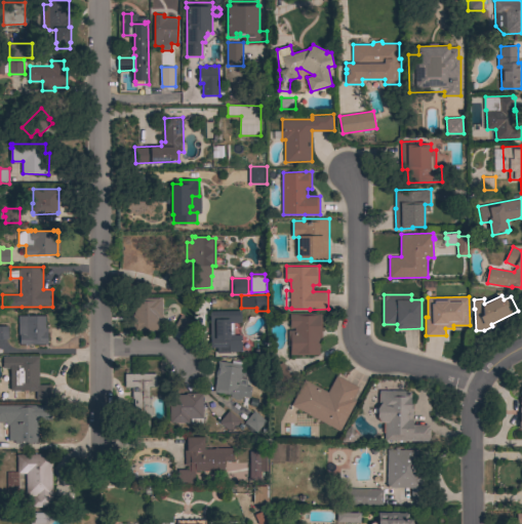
[(163,317),(159,317),(159,331),(134,331),(134,314),(135,314),(135,298),(163,297),(163,317)]
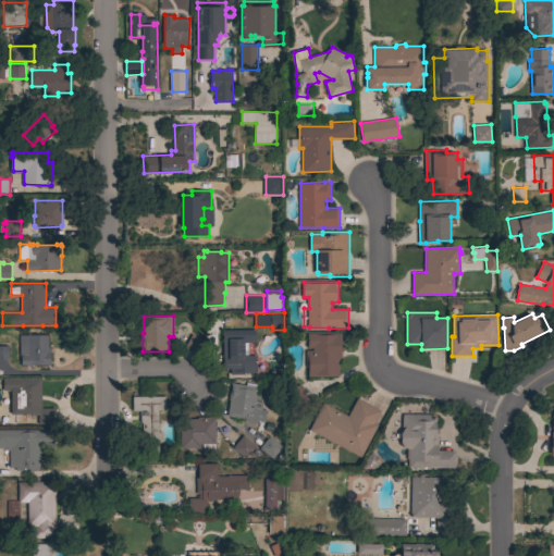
[(257,330),(257,342),(249,342),(249,349),(245,349),(245,355),(257,355),(258,372),(235,373),(235,369),(224,369),(224,330),(257,330)]
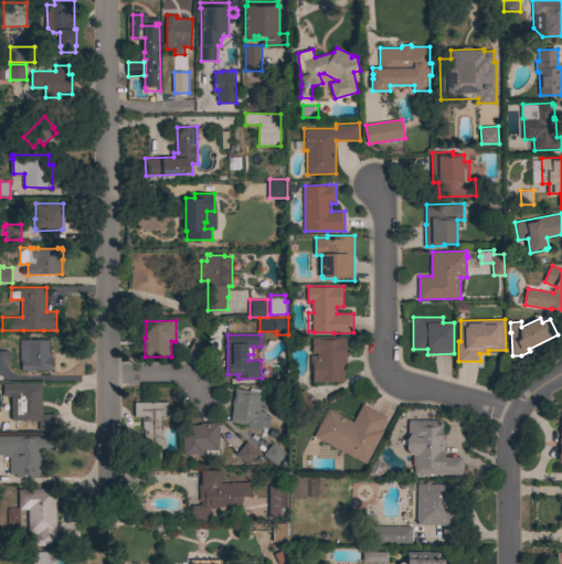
[(314,382),(314,372),(313,372),(311,355),(318,355),(318,352),(314,352),(314,338),(348,337),(348,363),(346,363),(346,381),(314,382)]
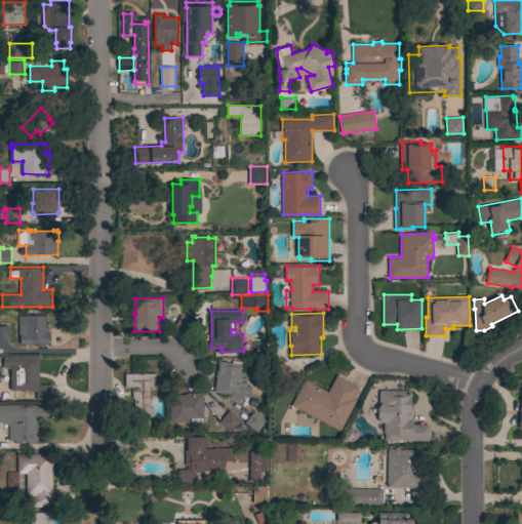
[(195,321),(188,334),(174,327),(182,314),(195,321)]
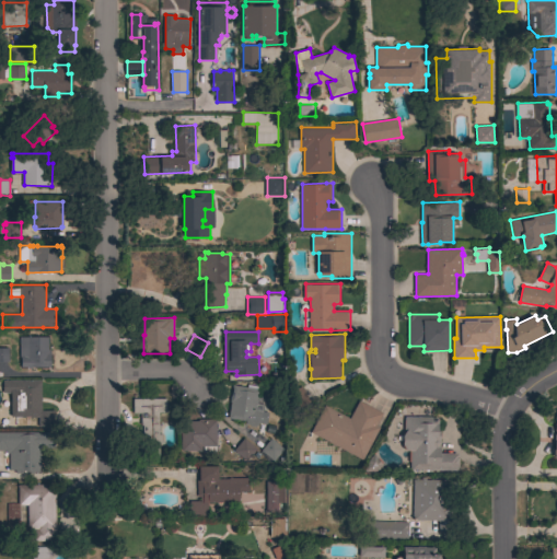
[(49,336),(49,349),(51,349),(51,367),(33,367),(33,368),(30,368),(30,367),(22,367),(22,357),(22,336),(49,336)]
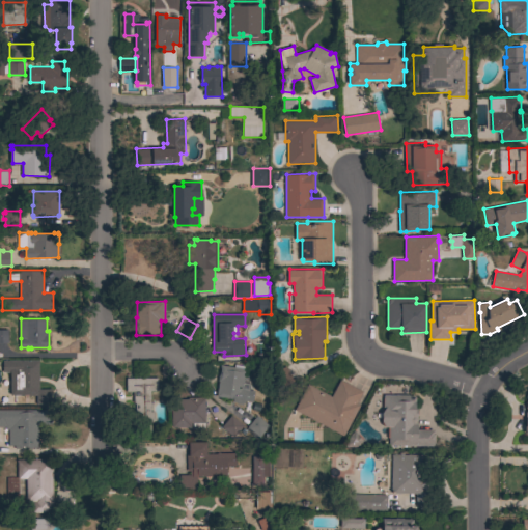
[(0,342),(0,329),(10,329),(10,342),(0,342)]
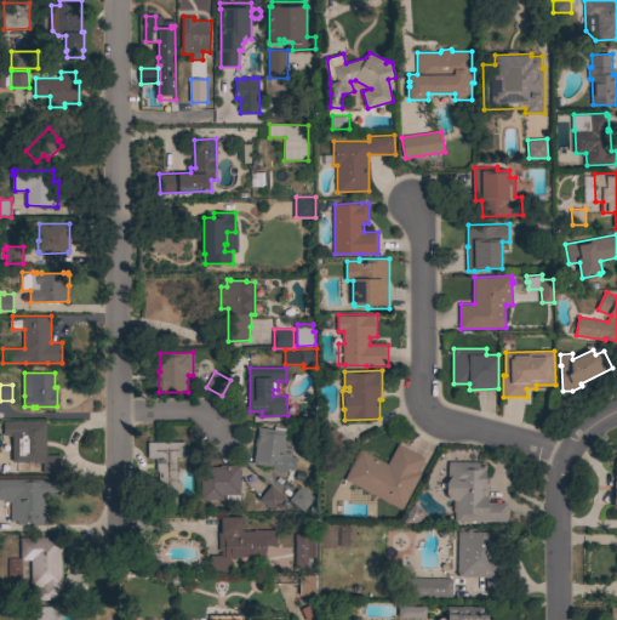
[(47,421),(47,455),(62,455),(63,472),(17,472),(17,461),(13,461),(13,436),(11,436),(11,431),(5,431),(5,421),(47,421)]
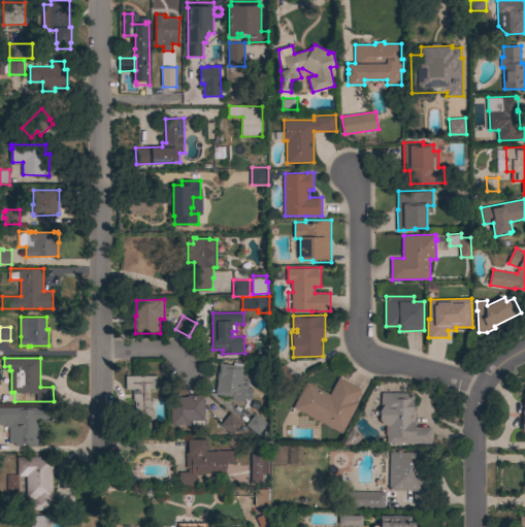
[(217,394),(219,379),(218,379),(219,371),(220,371),(221,365),(220,365),(220,362),(221,362),(237,365),(237,362),(244,363),(243,366),(245,366),(243,380),(250,381),(249,387),(250,387),(248,398),(217,394)]
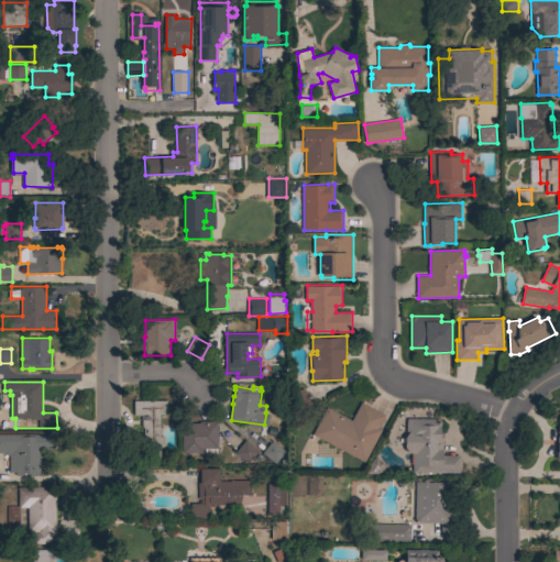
[(314,404),(299,411),(291,395),(305,387),(314,404)]
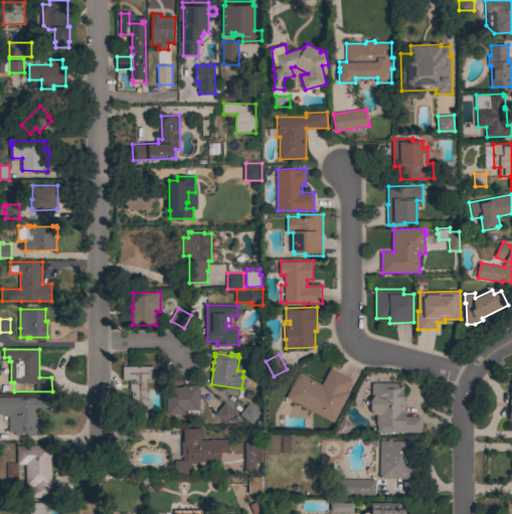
[(155,378),(148,378),(148,398),(151,398),(151,408),(144,408),(144,411),(148,411),(148,420),(134,420),(134,378),(138,378),(138,366),(155,366),(155,378)]
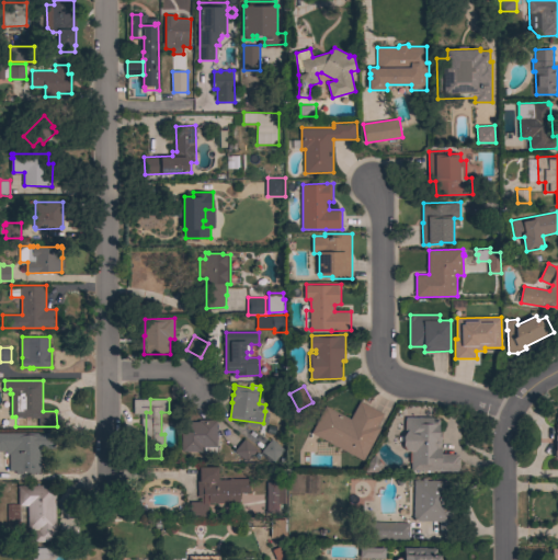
[(312,432),(327,406),(352,419),(361,400),(385,413),(378,425),(382,427),(364,460),(312,432)]
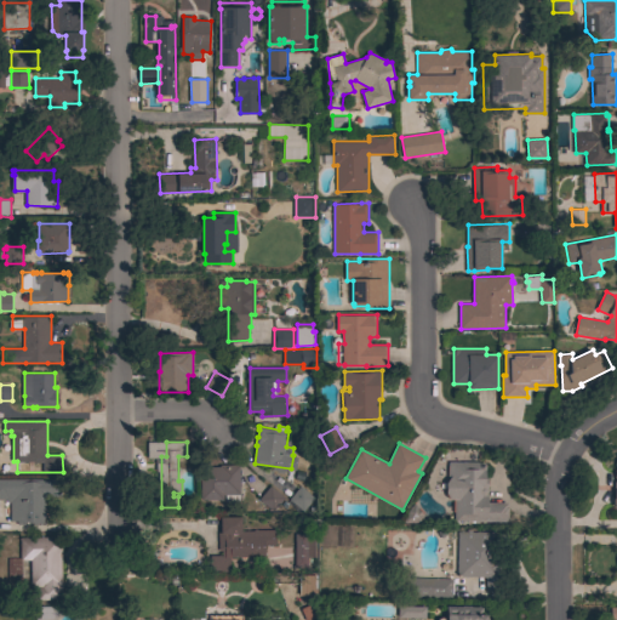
[(486,478),(489,478),(489,493),(487,494),(485,495),(489,495),(489,502),(509,502),(508,506),(510,506),(509,518),(508,518),(508,522),(456,521),(456,499),(451,499),(447,493),(447,483),(450,478),(450,461),(485,462),(487,465),(486,478)]
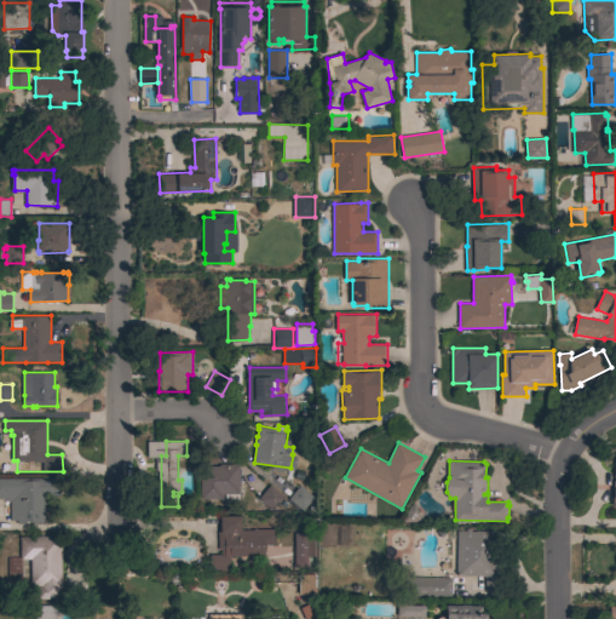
[(241,493),(224,493),(225,498),(206,499),(206,498),(202,498),(202,465),(220,465),(220,464),(241,464),(241,493)]
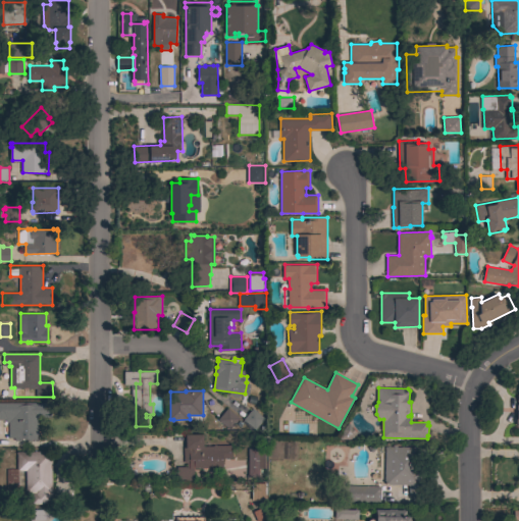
[(0,402),(53,402),(53,417),(39,417),(39,440),(16,440),(16,437),(10,437),(10,421),(7,421),(7,419),(0,419),(0,402)]
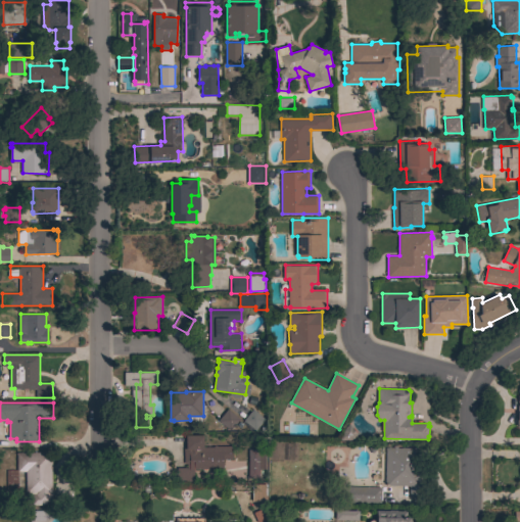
[(241,419),(231,430),(220,420),(229,409),(241,419)]
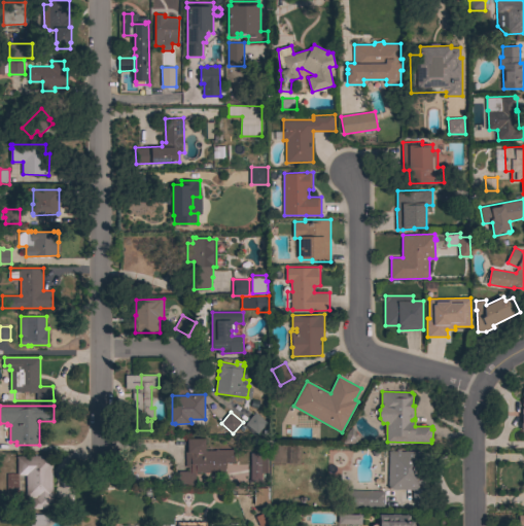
[(269,422),(258,433),(247,423),(256,412),(269,422)]
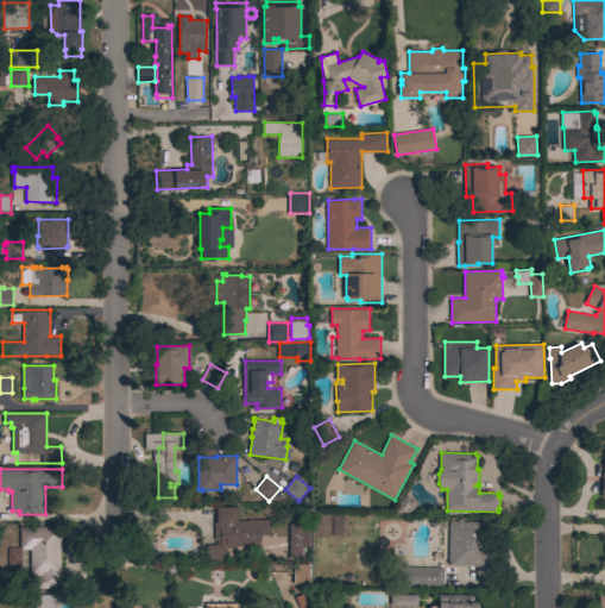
[(409,494),(422,511),(420,513),(399,512),(396,511),(403,497),(409,494)]
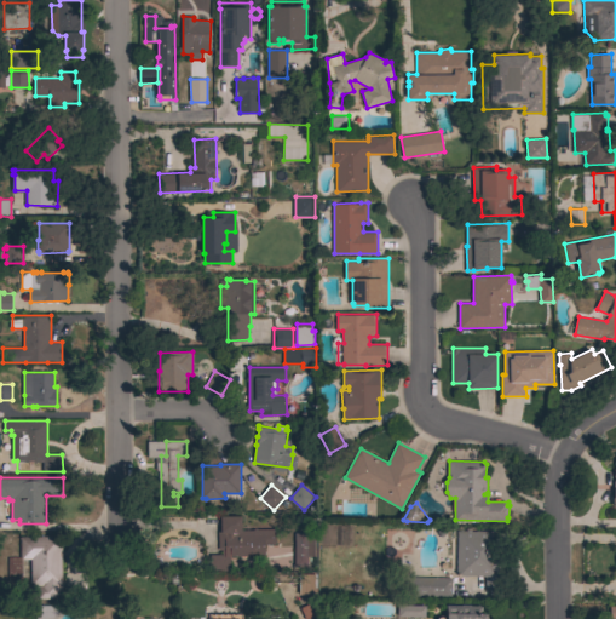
[(242,515),(242,529),(254,529),(254,528),(276,528),(277,544),(265,544),(265,556),(231,556),(231,571),(212,571),(211,554),(224,554),(224,549),(220,549),(219,529),(222,529),(222,516),(242,515)]
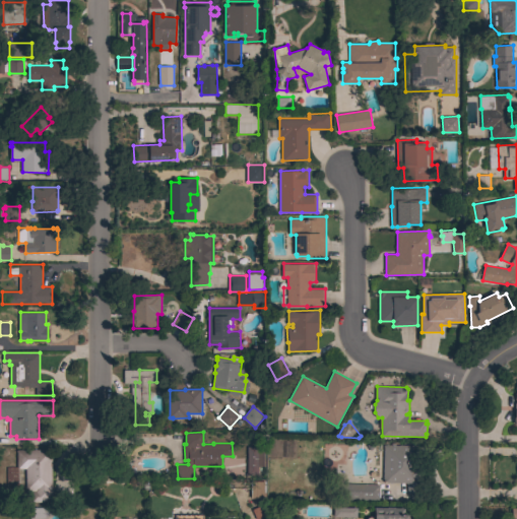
[(385,445),(392,445),(392,443),(396,443),(396,445),(419,445),(418,495),(408,495),(408,482),(388,482),(385,479),(385,445)]
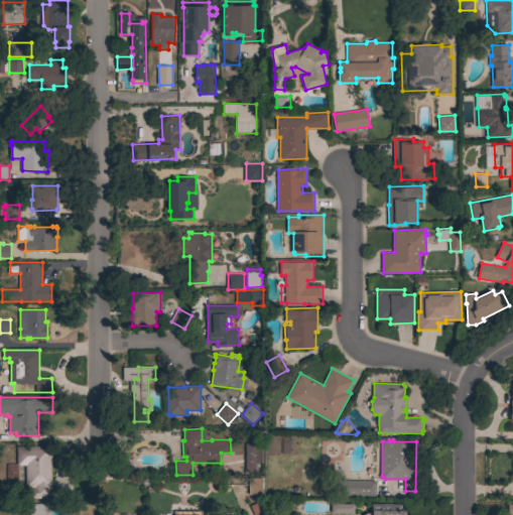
[(257,453),(260,453),(260,459),(257,459),(257,469),(247,469),(247,443),(257,443),(257,453)]
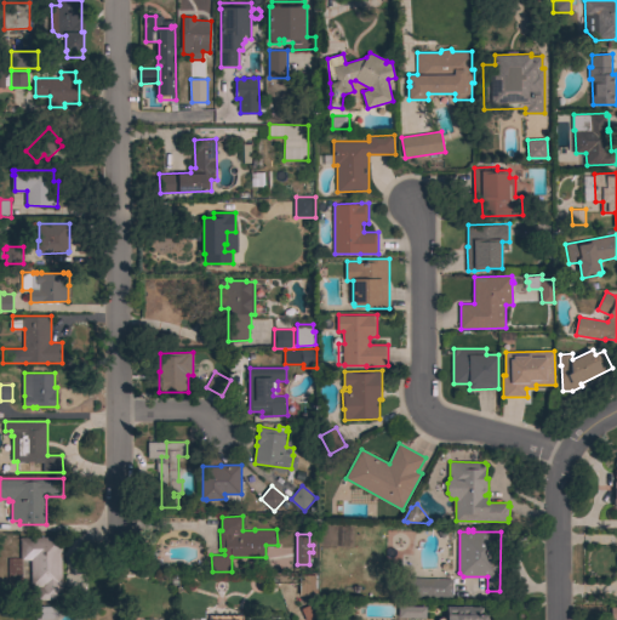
[(22,536),(63,536),(64,598),(39,599),(39,586),(33,586),(32,559),(22,559),(22,536)]
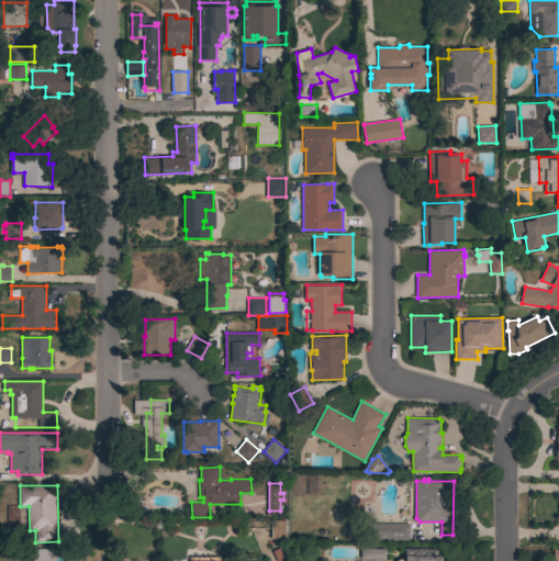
[(288,538),(272,538),(272,519),(288,519),(288,538)]
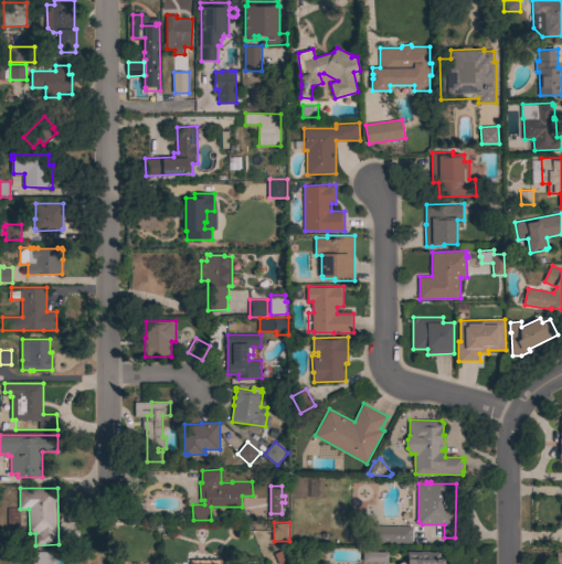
[(372,543),(372,525),(413,527),(413,530),(414,530),(414,541),(413,541),(413,543),(372,543)]
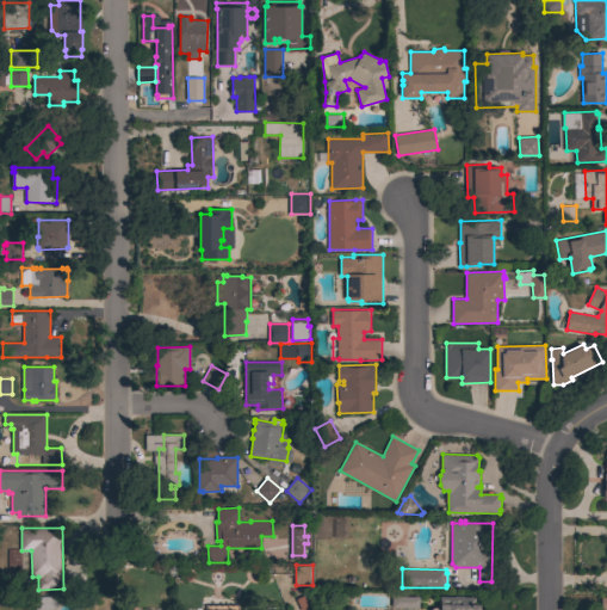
[(37,609),(37,597),(59,596),(59,609),(37,609)]
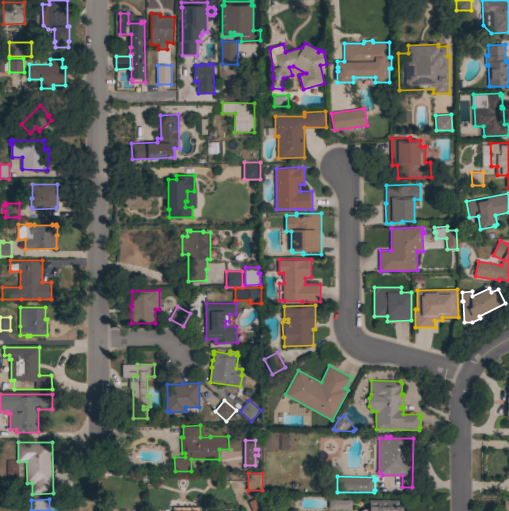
[(329,508),(330,499),(353,499),(352,509),(329,508)]
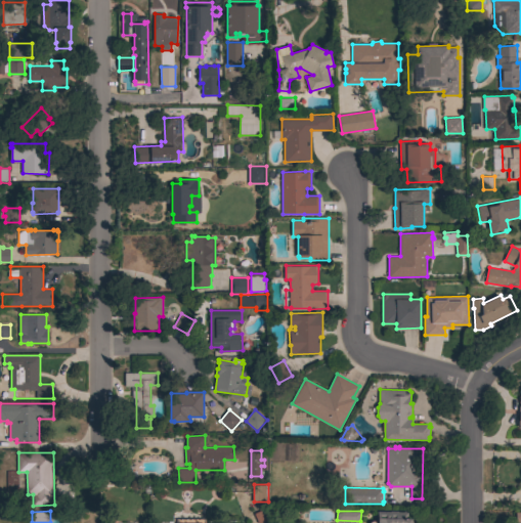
[(371,522),(373,521),(374,520),(376,521),(378,522),(378,511),(391,512),(391,511),(399,511),(399,512),(408,512),(408,518),(411,518),(411,521),(413,521),(414,522),(371,522)]
